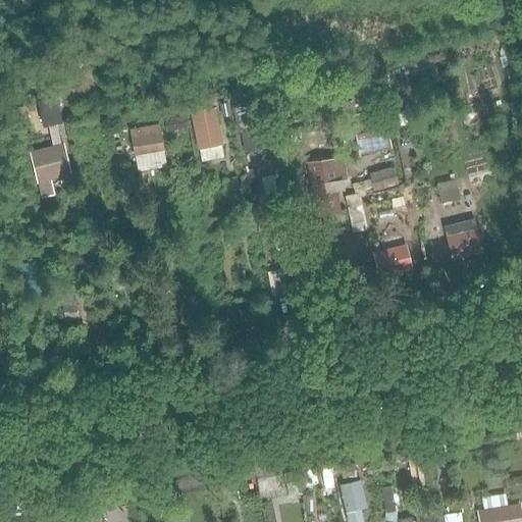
[(239,93),(228,95),(230,106),(241,103),(239,93)]
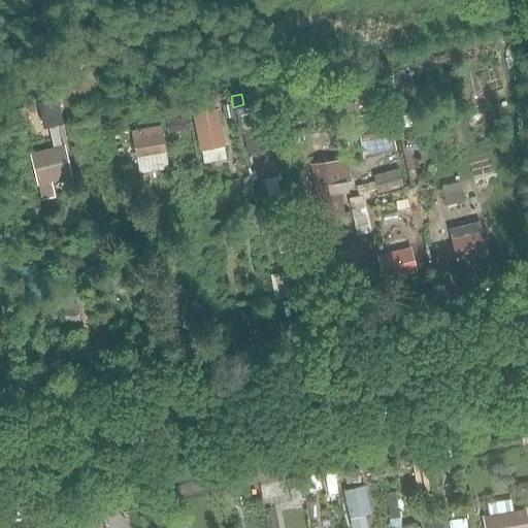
[(57,99),(37,103),(43,130),(46,129),(57,127),(63,125),(57,99)]
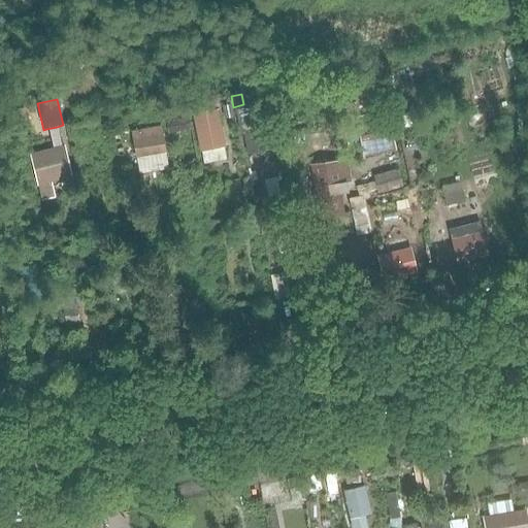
[(229,102),(221,104),(224,118),(232,116),(229,102)]
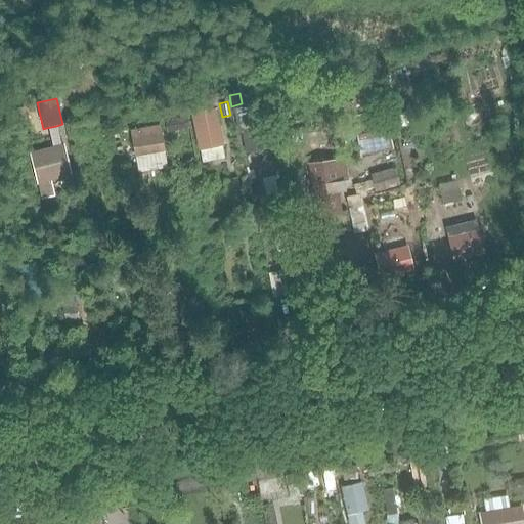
[(251,103),(233,107),(238,132),(239,132),(244,154),(264,149),(260,128),(256,129),(251,103)]
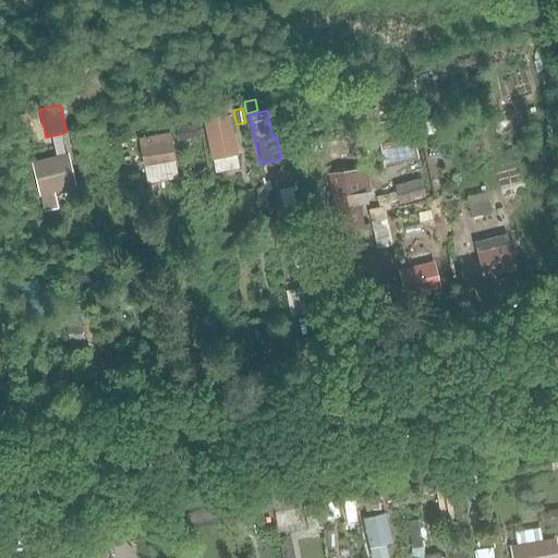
[(25,114),(16,117),(22,137),(31,135),(25,114)]
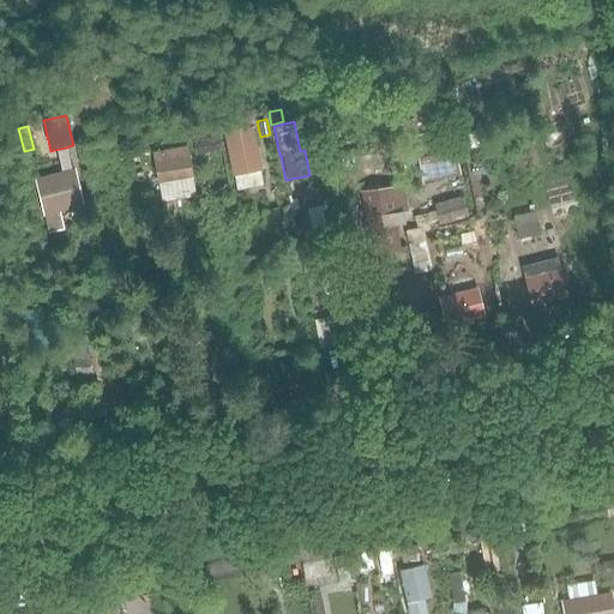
[(256,128),(229,133),(236,174),(263,169),(256,128)]
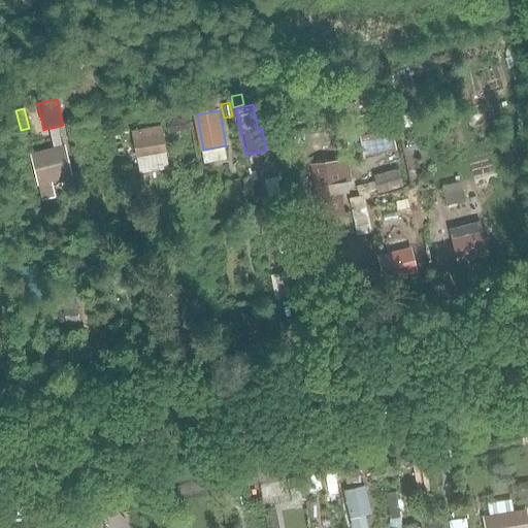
[(387,110),(355,118),(363,159),(396,152),(387,110)]
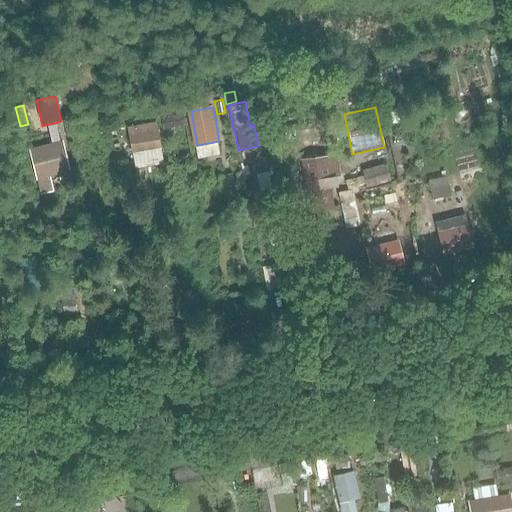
[(182,115),(161,119),(163,129),(184,126),(182,115)]
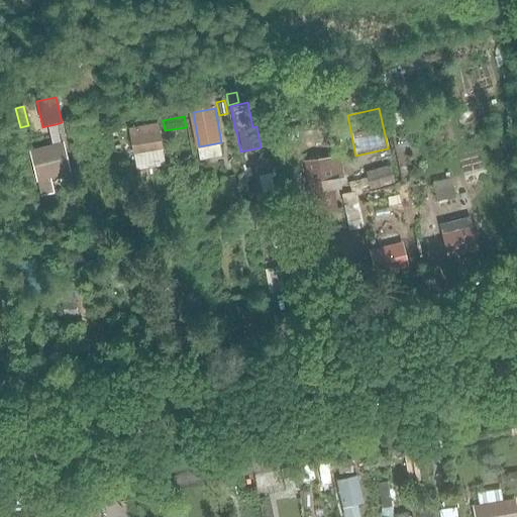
[(134,156),(164,150),(158,123),(129,128),(128,129),(133,156),(134,156)]
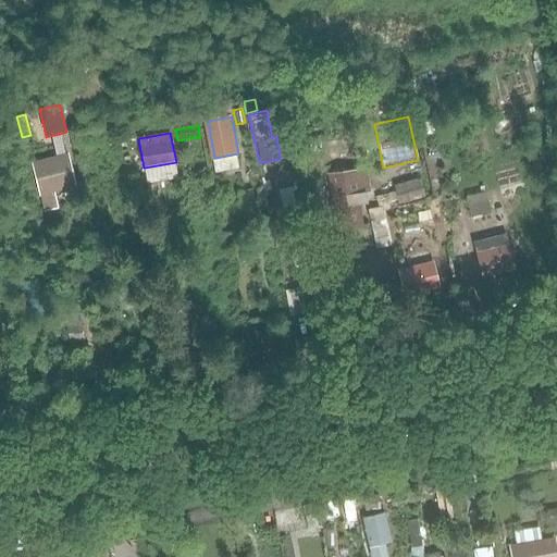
[(54,157),(32,163),(38,190),(39,196),(40,196),(45,210),(59,206),(56,192),(76,187),(67,153),(65,153),(60,134),(49,136),(54,157)]
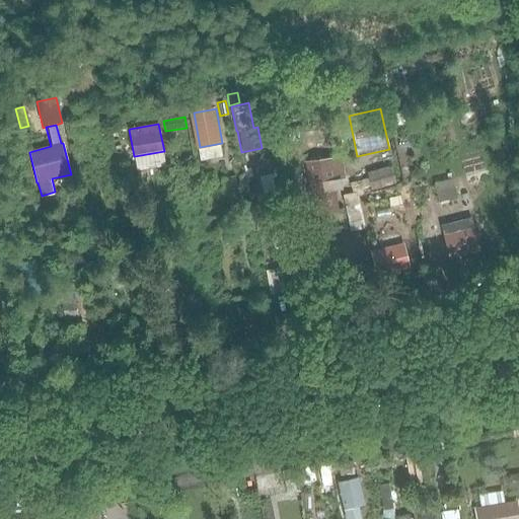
[(315,126),(297,128),(299,140),(317,138),(315,126)]
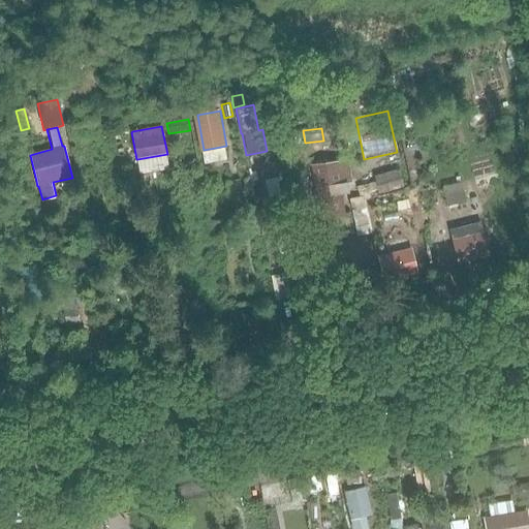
[(0,192),(10,191),(12,198),(24,196),(23,184),(36,181),(30,155),(27,148),(2,153),(0,153),(0,192)]
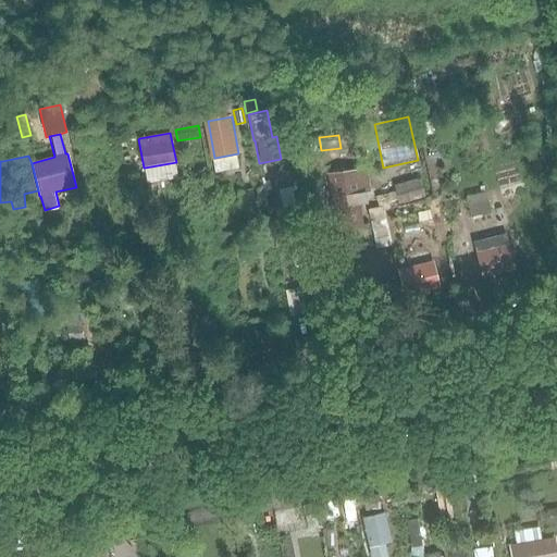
[(366,169),(327,173),(335,233),(363,229),(359,196),(369,194),(366,169)]
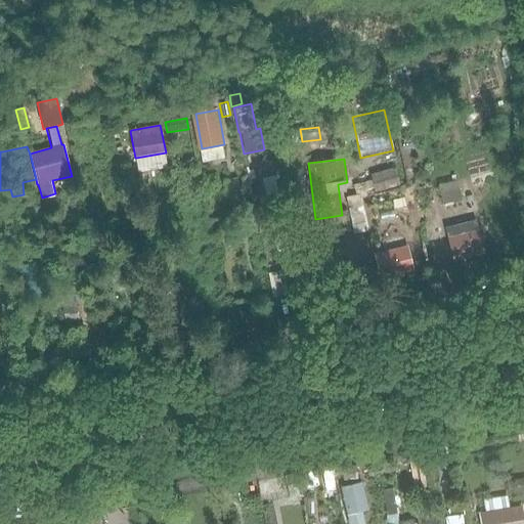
[(395,169),(370,176),(376,193),(399,186),(395,169)]
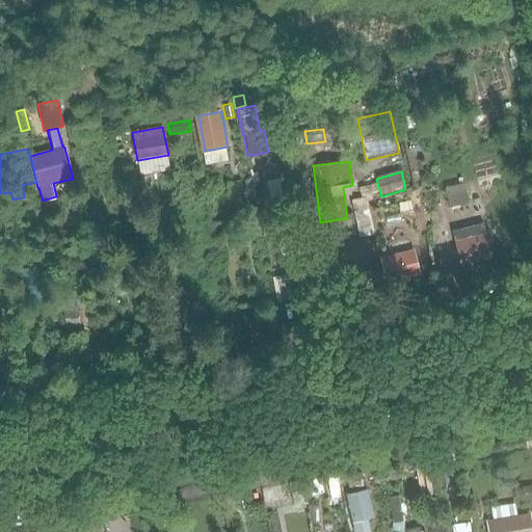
[(467,188),(447,193),(450,206),(470,201),(467,188)]
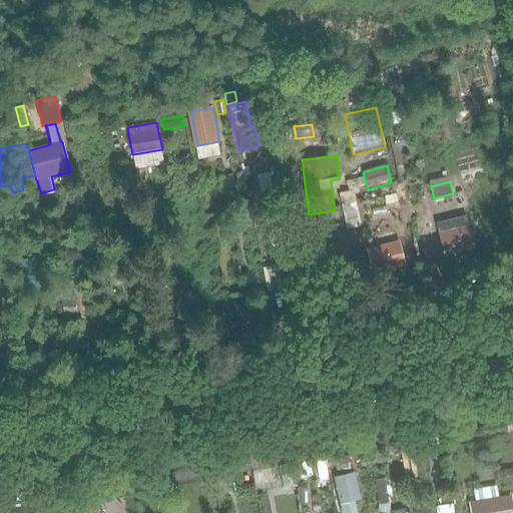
[(353,191),(339,194),(347,229),(361,226),(353,191)]
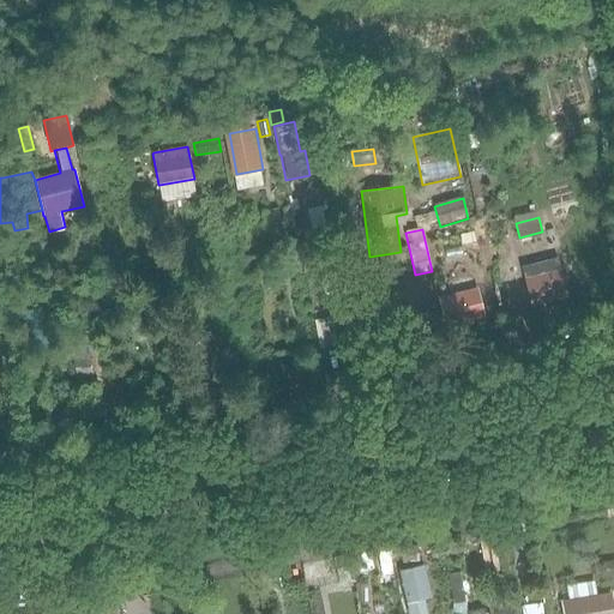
[(533,307),(569,298),(558,258),(523,268),(522,268),(531,307),(533,307)]
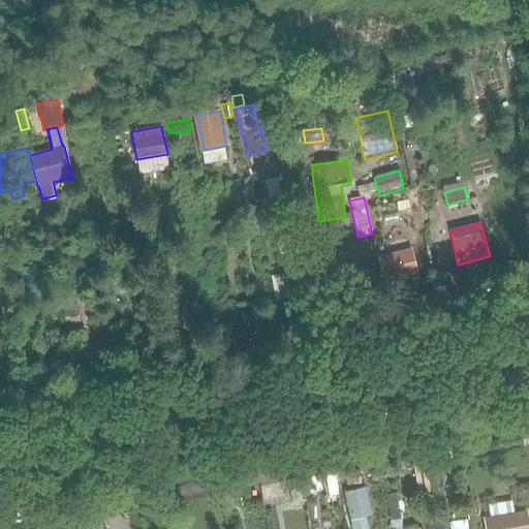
[(418,273),(412,249),(379,257),(385,282),(418,273)]
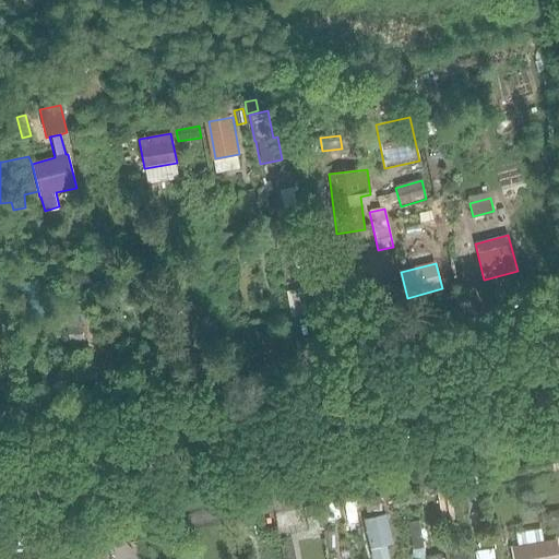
[(380,499),(365,500),(366,511),(381,510),(380,499)]
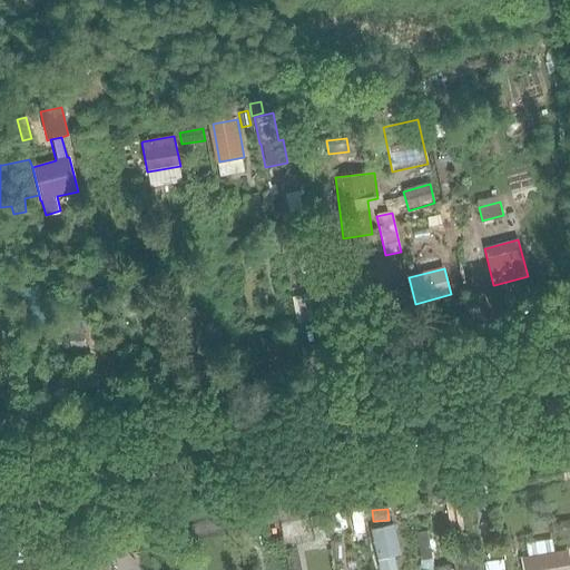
[(326,521),(313,523),(315,538),(327,537),(330,536),(326,521)]
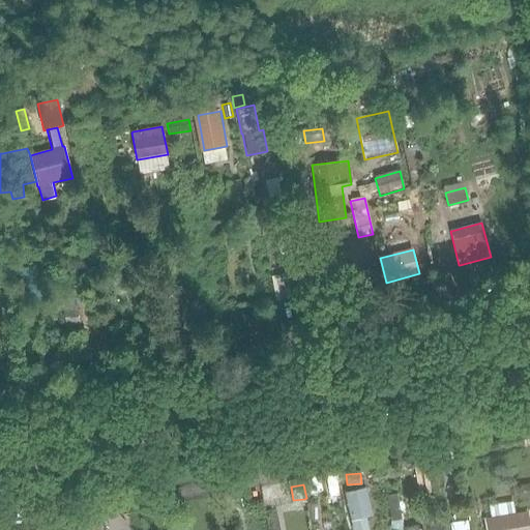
[(529,484),(519,487),(521,500),(529,498),(529,484)]
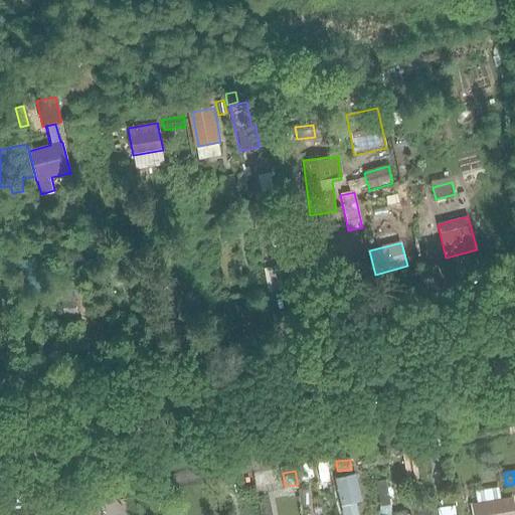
[(341,507),(343,507),(345,514),(359,514),(357,504),(362,502),(355,474),(334,479),(341,507)]
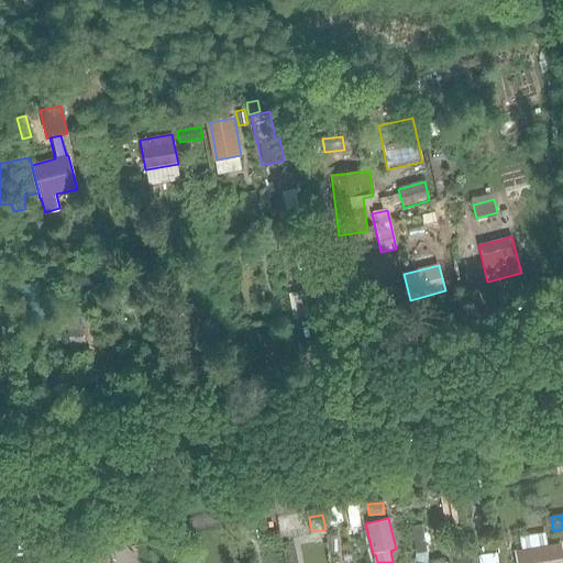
[(443,562),(443,559),(429,562),(421,525),(412,527),(418,554),(416,561),(414,561),(414,562),(443,562)]
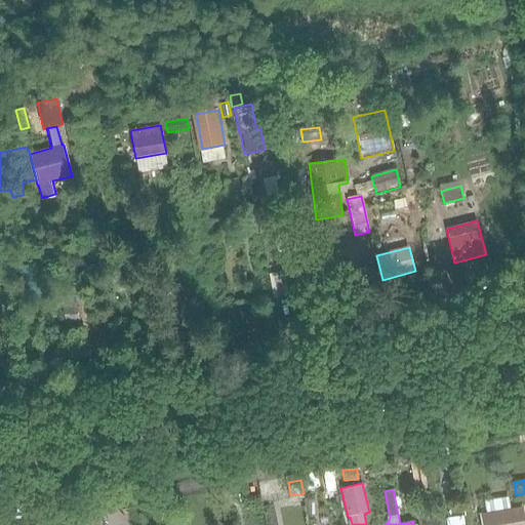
[(521,524),(519,511),(512,512),(509,498),(486,502),(488,516),(483,517),(482,517),(483,524),(521,524)]
